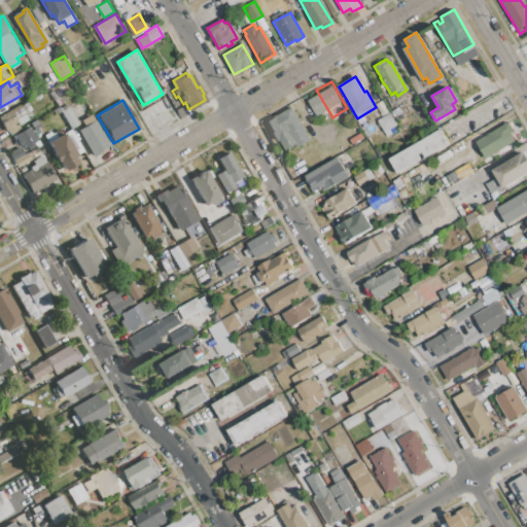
[(0,118),(0,116),(19,105),(20,107),(27,103),(31,110),(25,114),(28,120),(20,126),(16,123),(12,125),(16,131),(9,135),(0,118)]
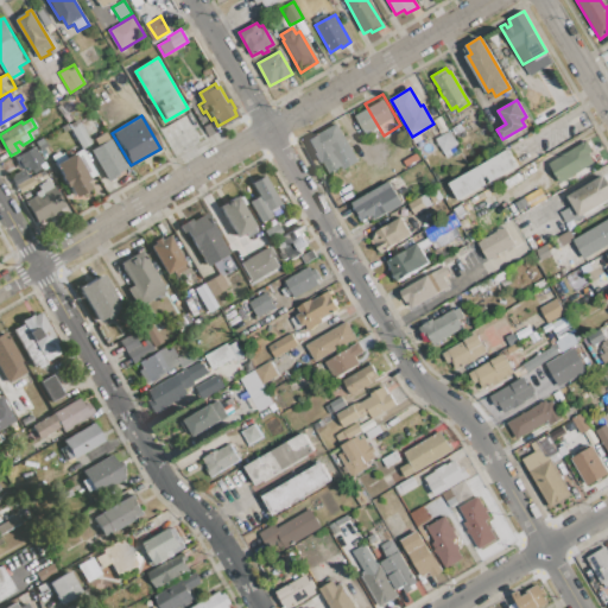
[(81,150),(68,128),(78,122),(90,144),(81,150)]
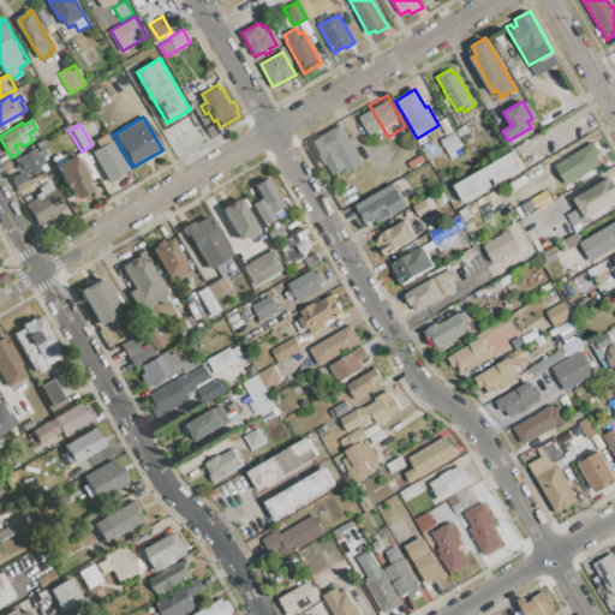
[(309,143),(340,125),(360,159),(333,175),(326,163),(321,165),(309,143)]
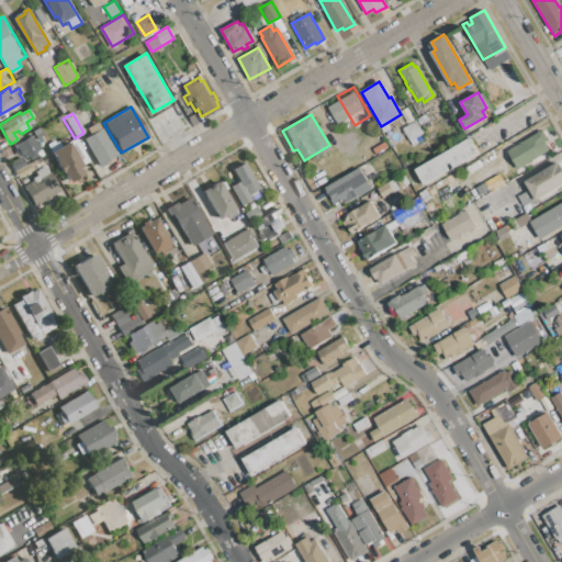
[(402,128),(415,121),(423,133),(408,141),(402,128)]
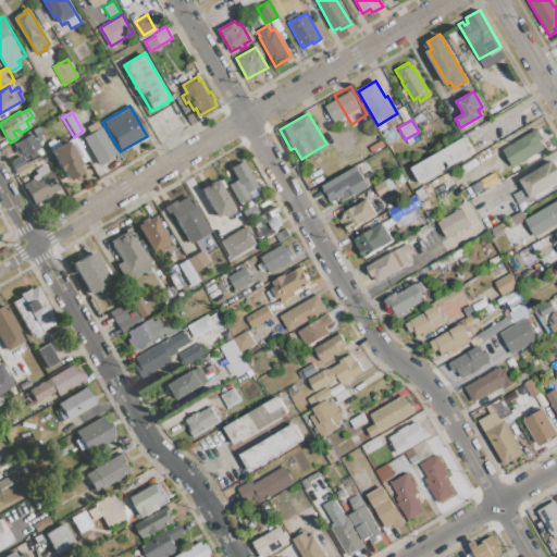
[(83,138),(99,128),(115,156),(99,164),(83,138)]
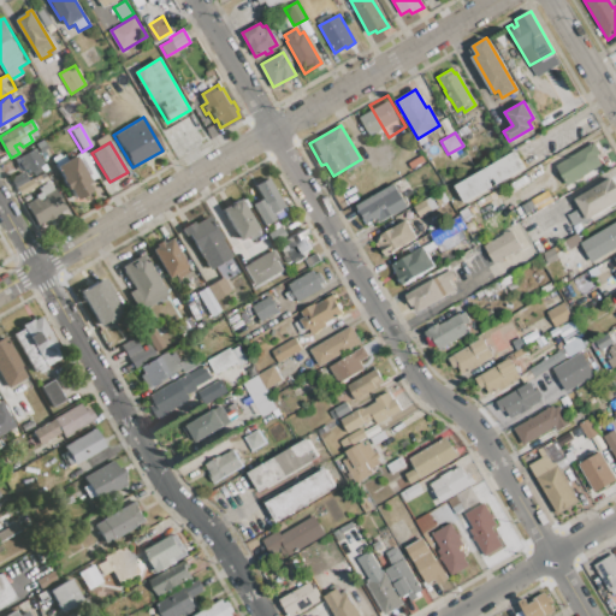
[(556,165),(594,142),(600,153),(597,155),(602,165),(567,185),(560,173),(561,173),(556,165)]
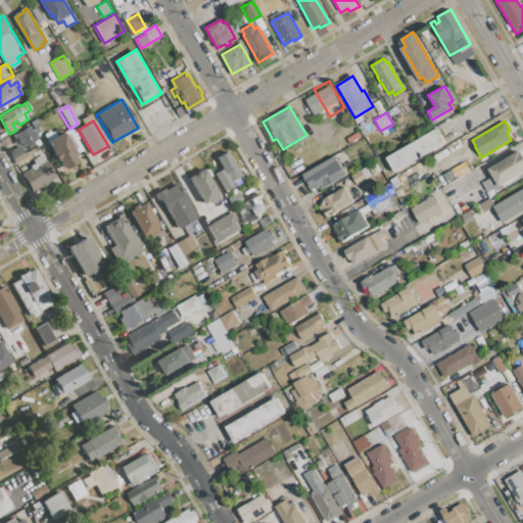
[(15,134),(28,127),(36,141),(32,143),(34,146),(28,149),(26,147),(24,148),(21,144),(18,145),(14,139),(17,137),(15,134)]
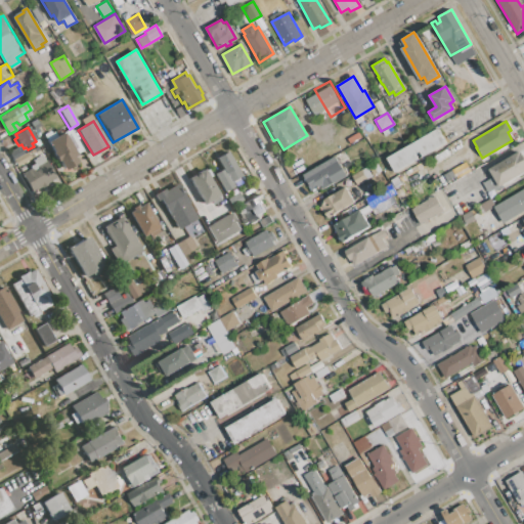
[(387,158),(438,128),(446,143),(395,173),(387,158)]
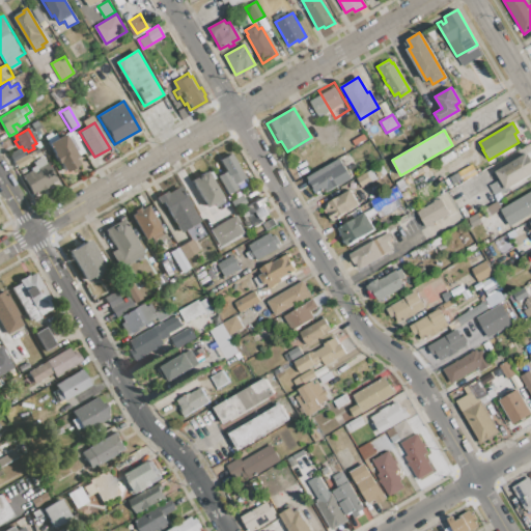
[(44,137),(50,134),(51,136),(56,133),(58,137),(71,131),(84,152),(74,159),(78,165),(64,172),(44,137)]
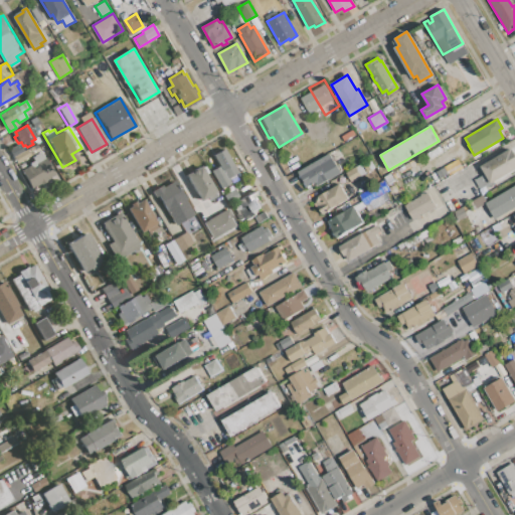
[(18,143),(23,151),(12,157),(8,149),(18,143)]
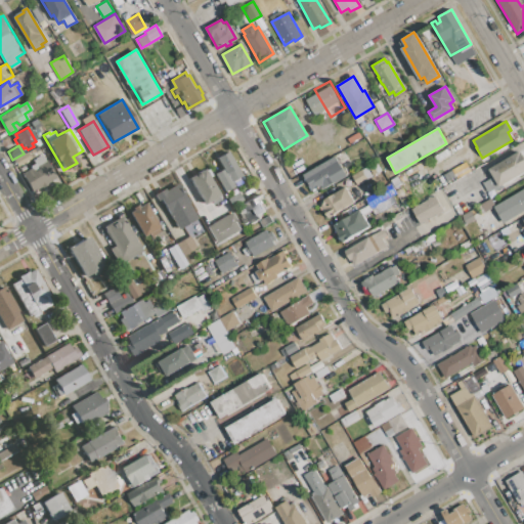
[(488,170),(520,150),(523,157),(523,171),(488,192),(482,183),(492,177),(488,170)]
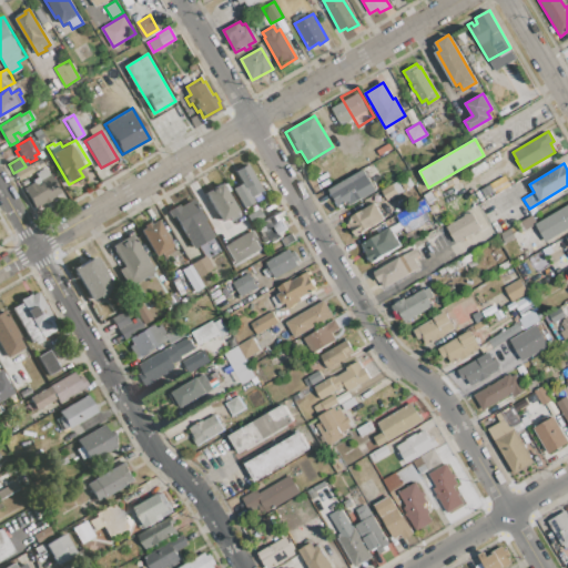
[(13,173),(26,166),(29,164),(33,172),(18,181),(13,173)]
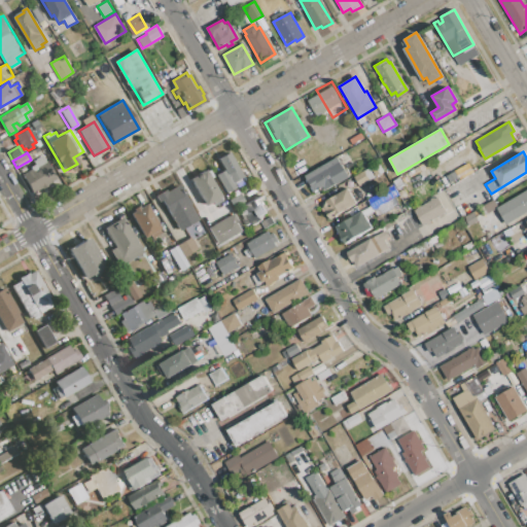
[(224,170),(217,160),(230,152),(243,177),(233,183),(236,188),(225,194),(215,176),(224,170)]
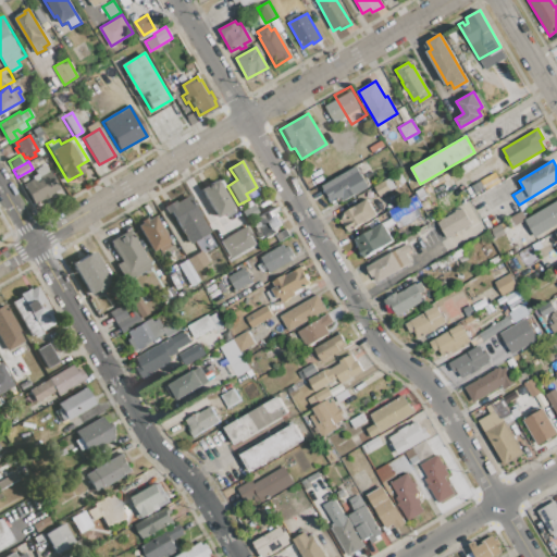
[(23,185),(32,180),(31,177),(35,174),(33,171),(42,164),(58,189),(34,203),(23,185)]
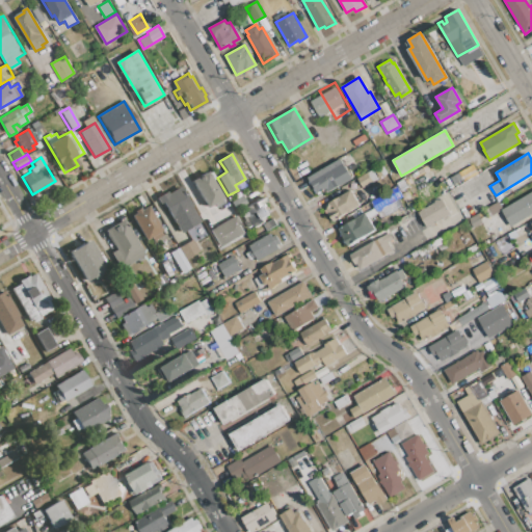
[(308,178),(340,159),(351,179),(326,193),(324,188),(317,192),(308,178)]
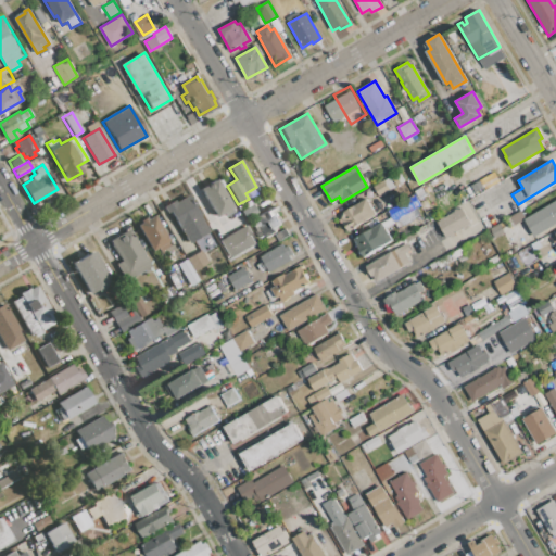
[(391,178),(399,174),(403,180),(395,185),(391,178)]
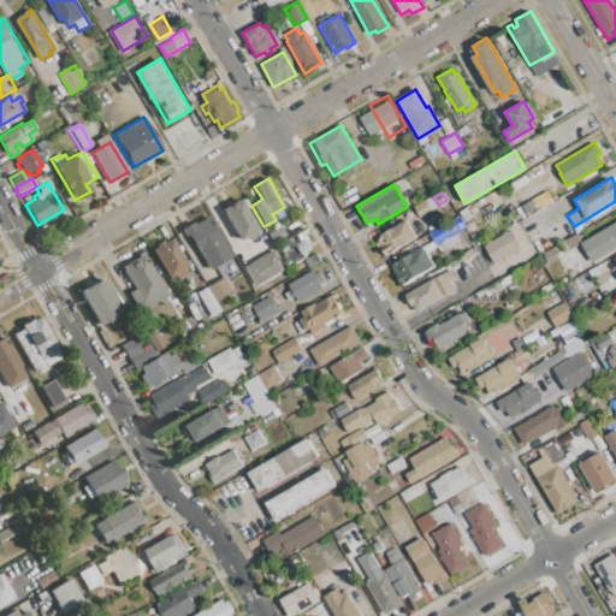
[(414,206),(430,196),(437,208),(420,218),(414,206)]
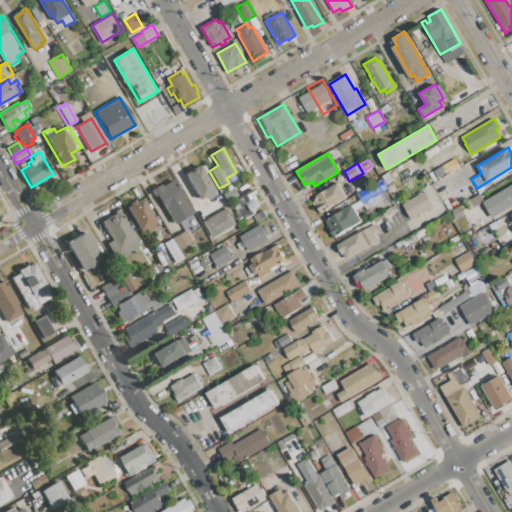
[(184,174),(199,165),(216,194),(207,199),(205,197),(199,200),(184,174)]
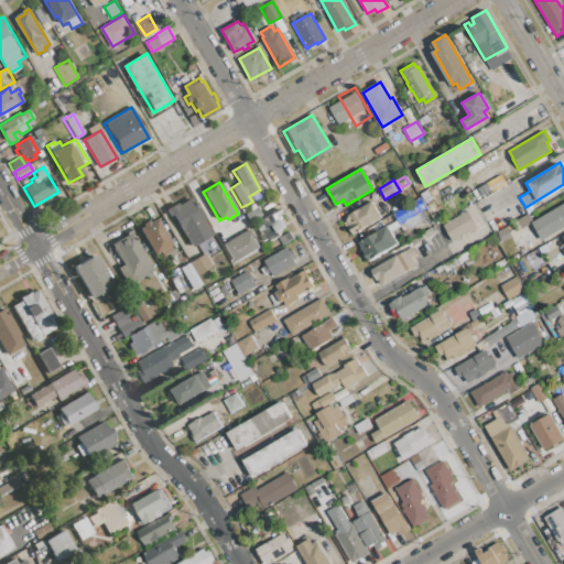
[(164,210),(176,203),(177,205),(190,198),(212,235),(191,247),(172,215),(169,217),(164,210)]
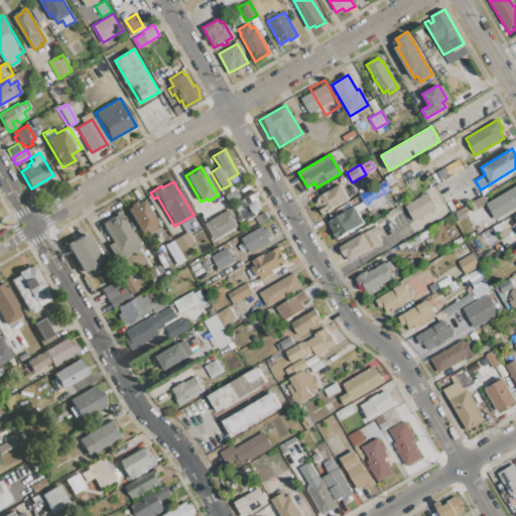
[(314,200),(341,184),(350,200),(324,215),(314,200)]
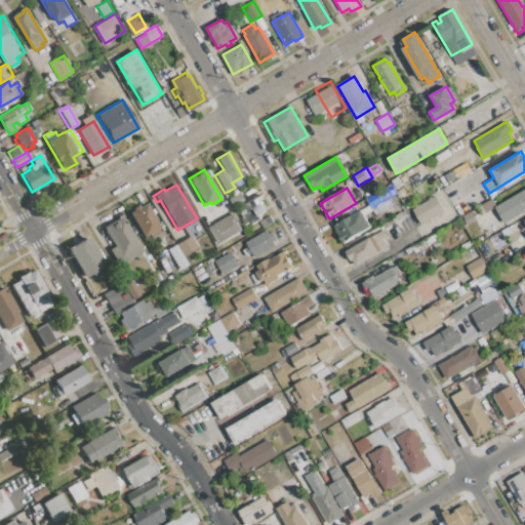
[(524,211),(503,225),(493,208),(524,189),(524,211)]
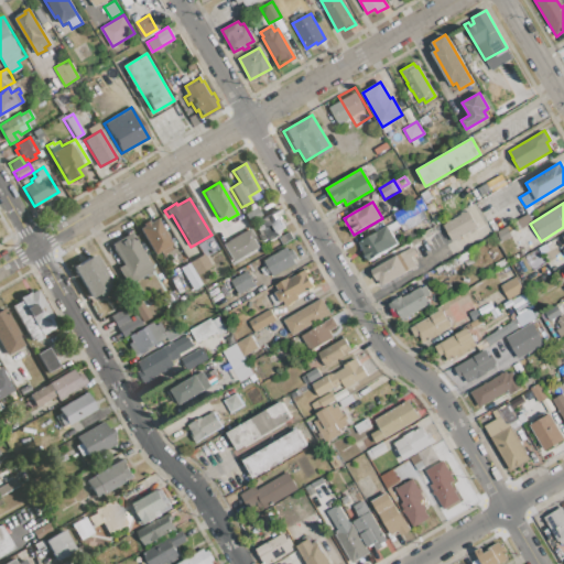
[(243,215),(256,207),(261,216),(249,224),(243,215)]
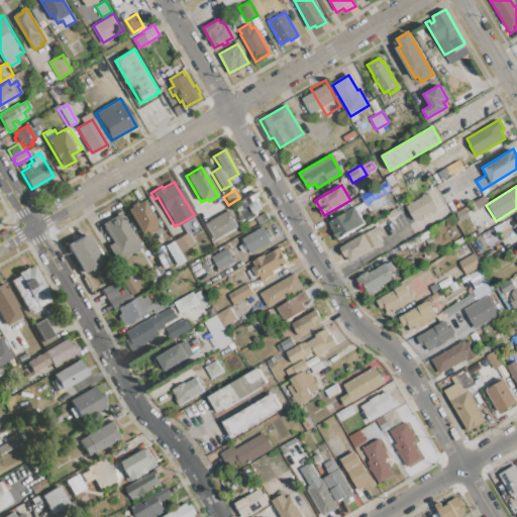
[(236,203),(255,191),(261,200),(259,201),(263,208),(245,218),(236,203)]
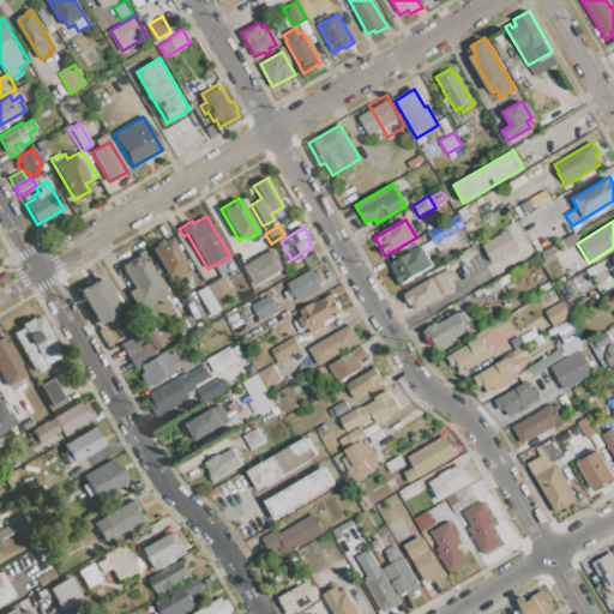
[(481,242),(491,262),(518,247),(509,228),(481,242)]
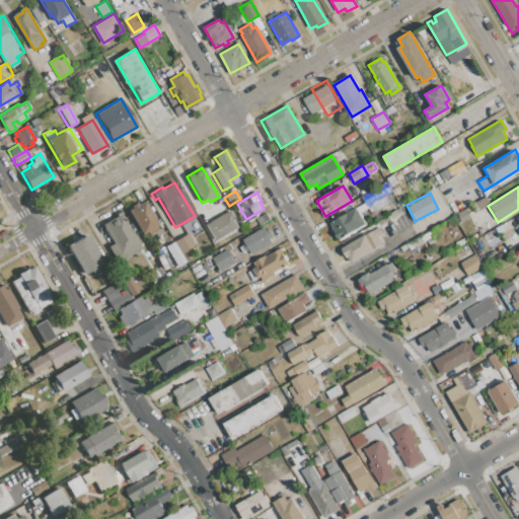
[(490,204),(478,211),(474,204),(486,197),(490,204)]
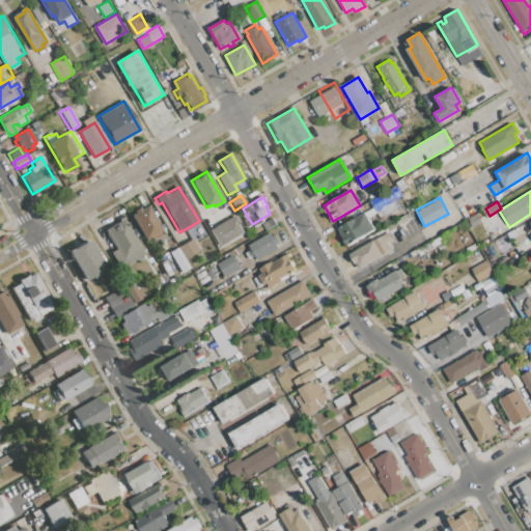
[(131,216),(135,214),(133,211),(139,207),(141,210),(147,206),(161,230),(159,232),(161,235),(151,241),(149,238),(145,240),(131,216)]
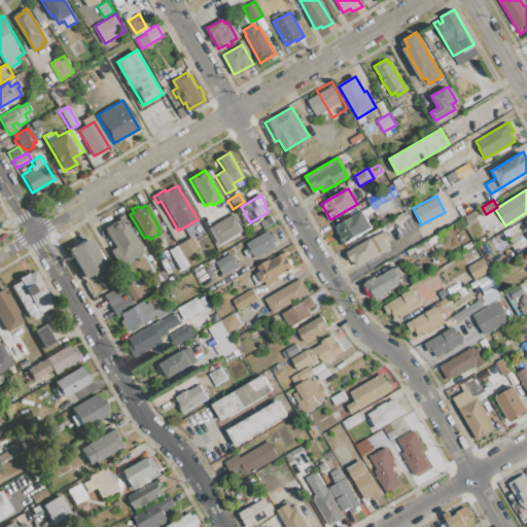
[(334,227),(362,211),(373,229),(344,244),(334,227)]
